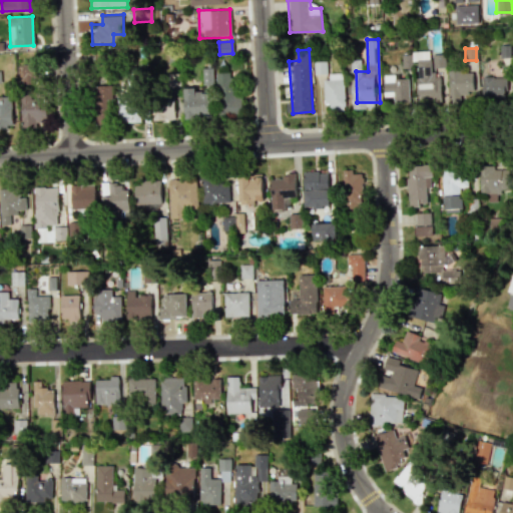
[(114,53),(115,73),(94,74),(94,54),(114,53)]
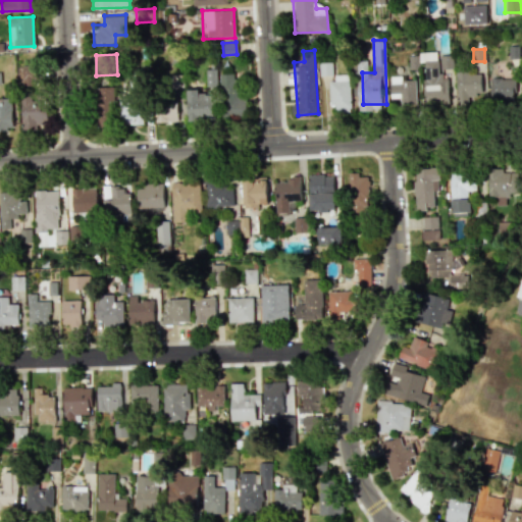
[(452,68),(452,55),(438,55),(439,69),(452,68)]
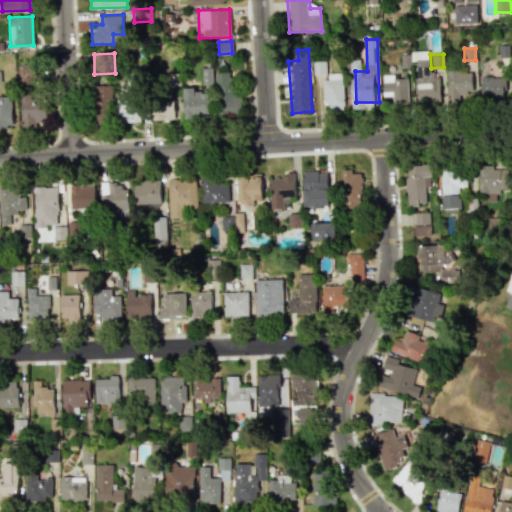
[(414,59),(429,59),(430,71),(439,70),(441,102),(422,103),(422,92),(416,93),(414,59)]
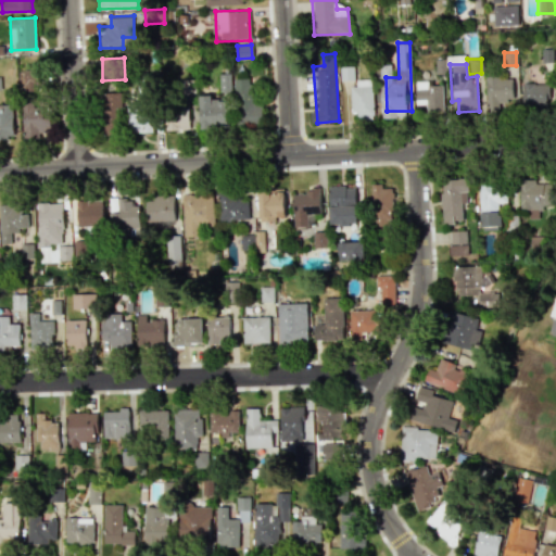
[(353,79),(353,66),(340,67),(341,80),(353,79)]
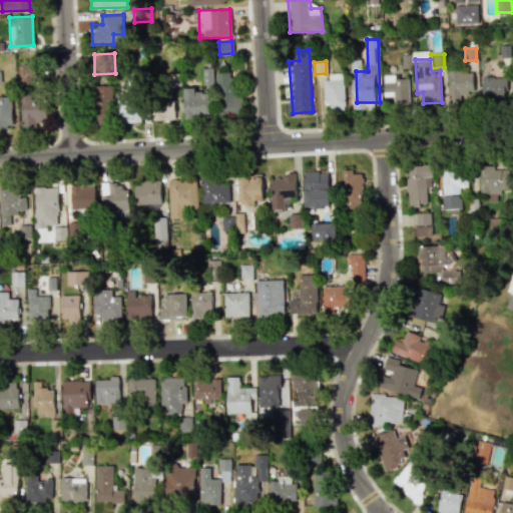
[(34,84),(34,64),(21,64),(20,83),(34,84)]
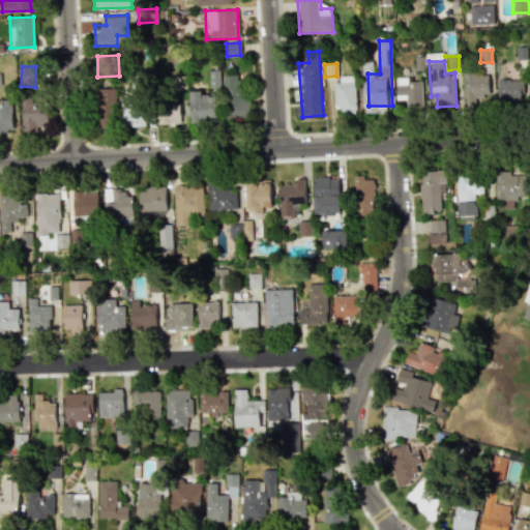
[(207,70),(218,69),(221,87),(209,88),(207,70)]
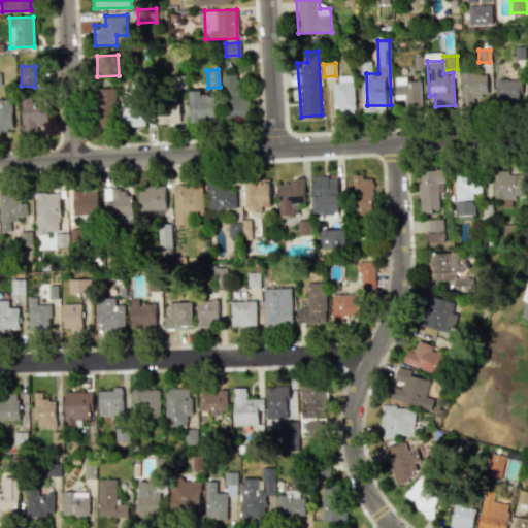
[(487,71),(488,94),(474,95),(474,106),(461,106),(460,72),(487,71)]
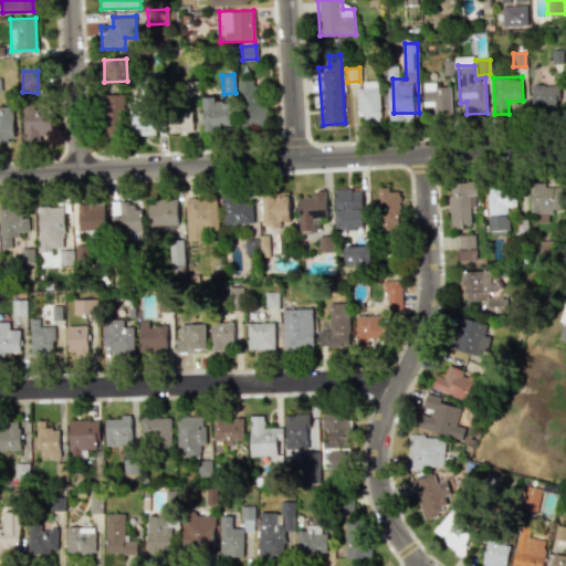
[(184,81),(198,80),(199,94),(185,94),(184,81)]
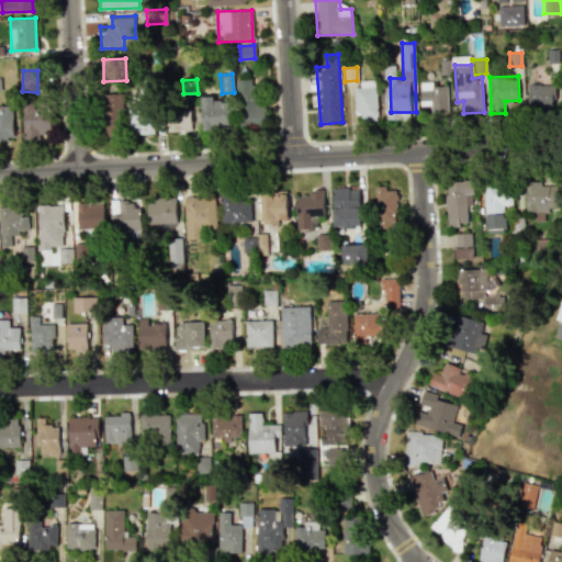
[(236,80),(250,79),(251,90),(263,89),(266,128),(239,130),(236,80)]
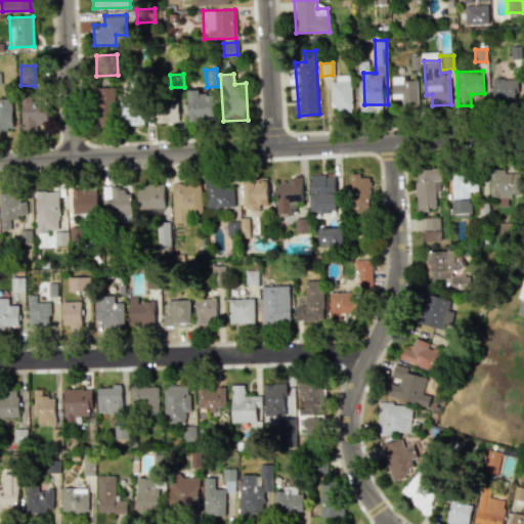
[(350,106),(332,107),(330,75),(348,74),(350,106)]
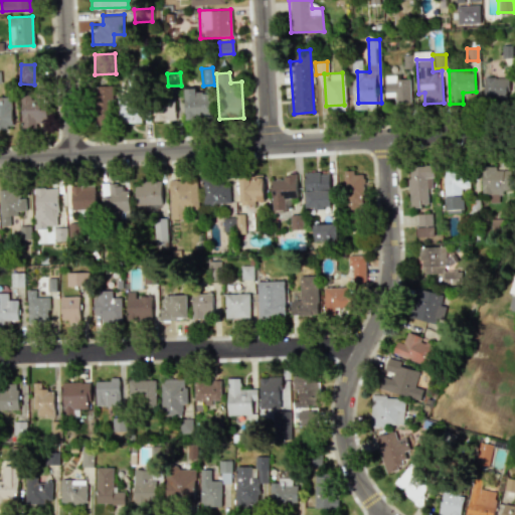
[(410,74),(411,104),(393,104),(393,94),(384,94),(383,74),(410,74)]
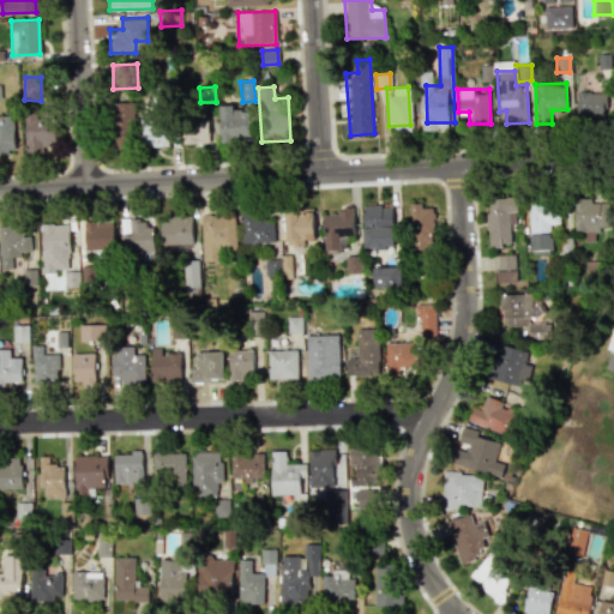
[(577,91),(607,91),(607,120),(577,120),(577,91)]
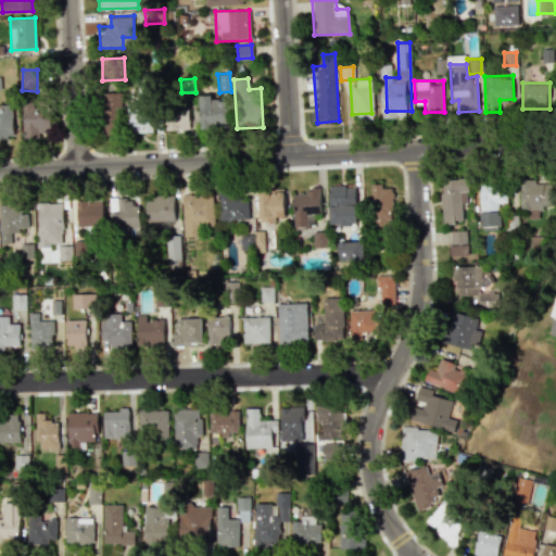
[(121,90),(124,122),(113,123),(114,134),(103,135),(99,92),(121,90)]
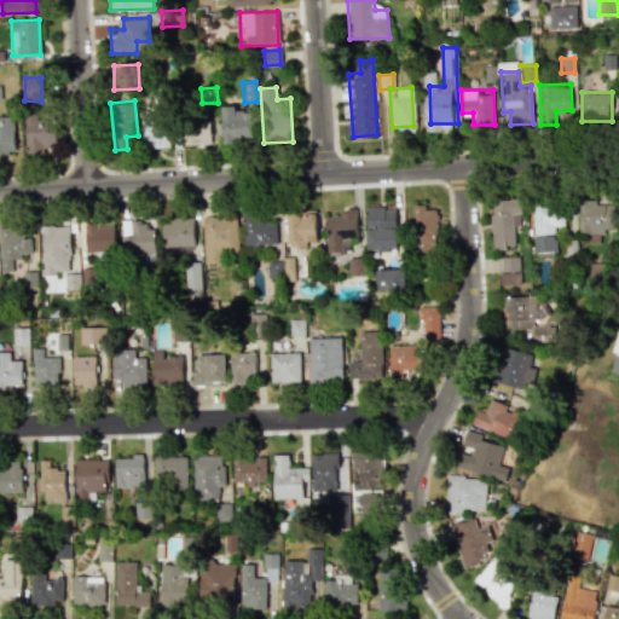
[(221,105),(243,103),(244,116),(255,116),(256,142),(224,144),(221,105)]
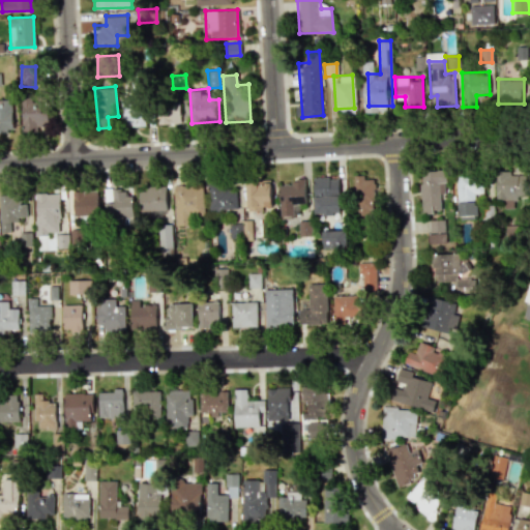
[(122,98),(133,97),(134,108),(144,107),(145,125),(124,126),(122,98)]
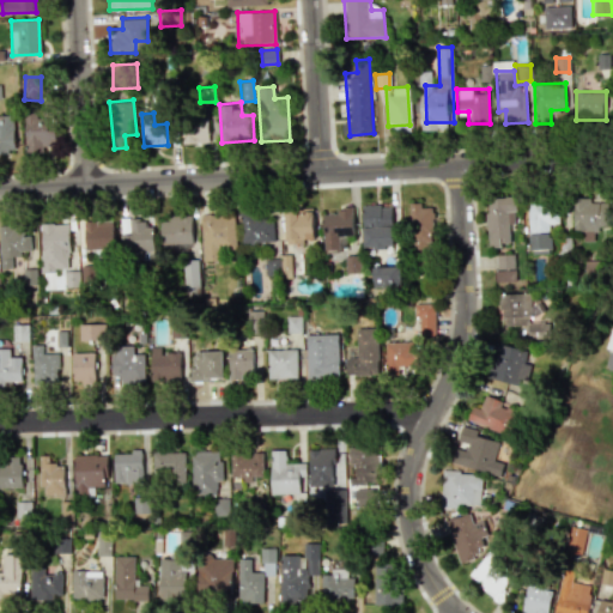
[(54,115),(24,115),(25,153),(43,152),(43,145),(55,145),(54,115)]
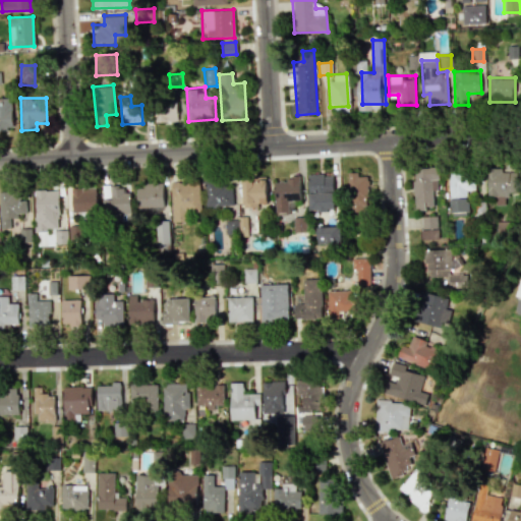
[(0,130),(12,130),(11,99),(0,99),(0,130)]
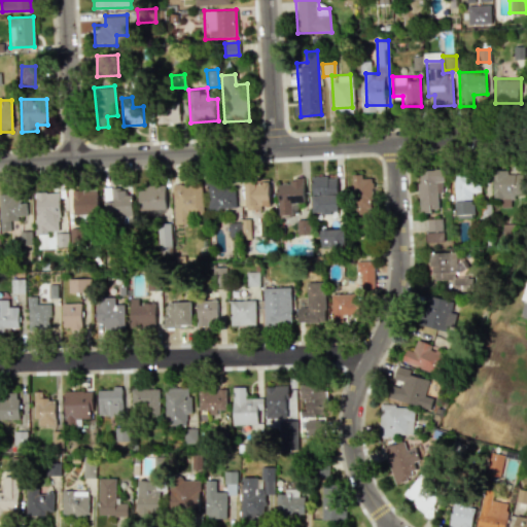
[(179,100),(180,123),(156,124),(156,101),(179,100)]
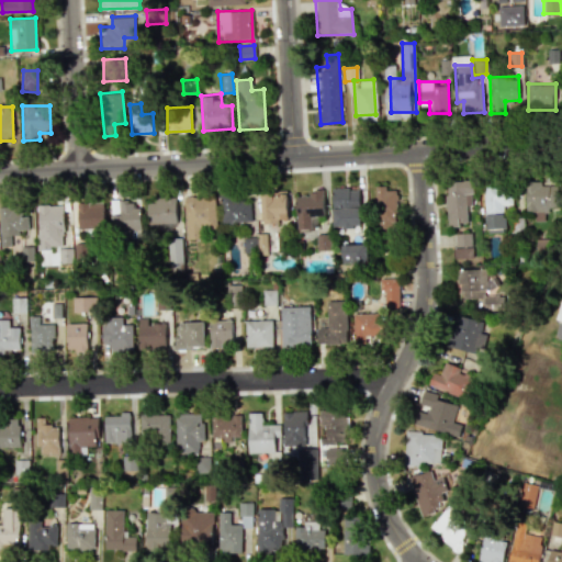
[(474,179),(475,202),(465,203),(467,226),(446,227),(442,180),(474,179)]
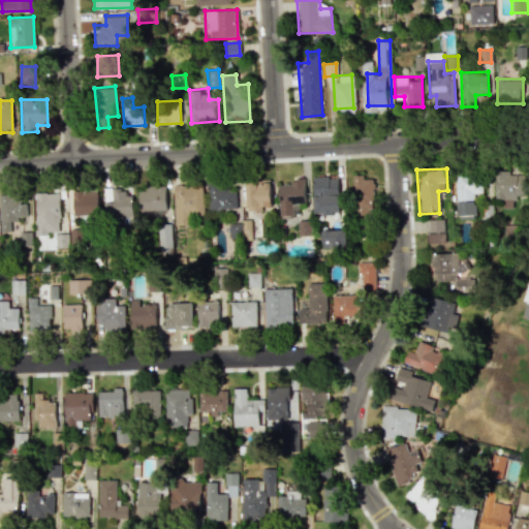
[(525,169),(525,194),(515,194),(515,208),(505,208),(505,195),(495,195),(495,170),(525,169)]
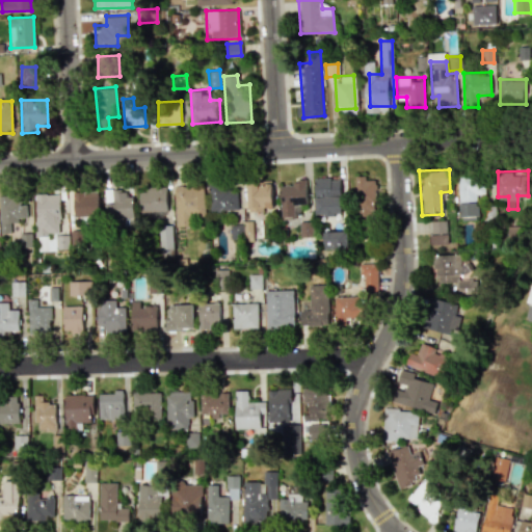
[(375,173),(379,207),(369,208),(371,219),(360,221),(354,176),(375,173)]
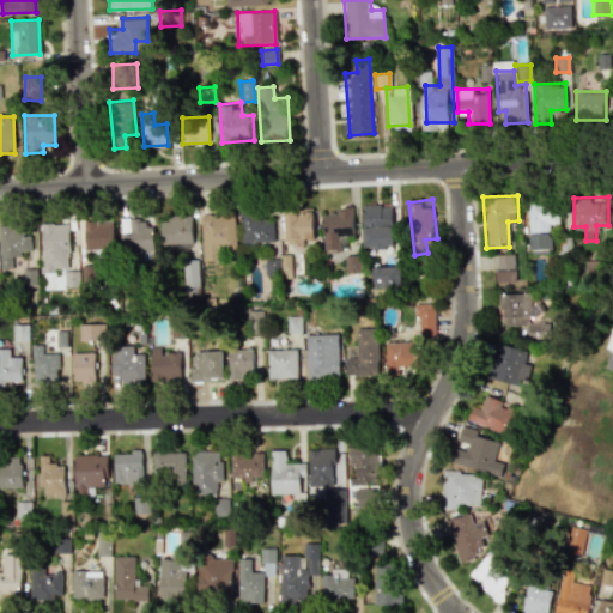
[(559,213),(560,226),(548,225),(551,254),(529,255),(526,201),(547,200),(548,213),(559,213)]
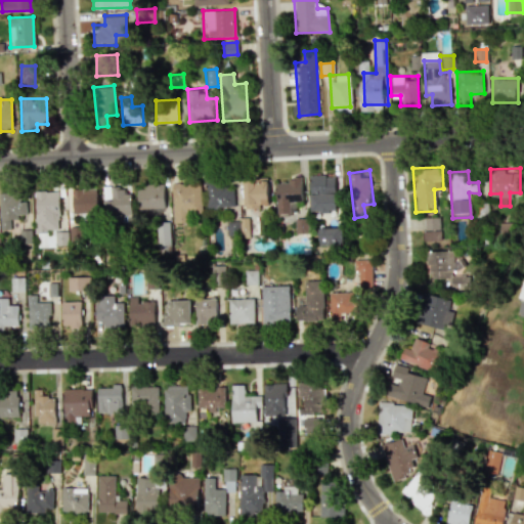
[(339,211),(311,213),(308,174),(336,172),(339,211)]
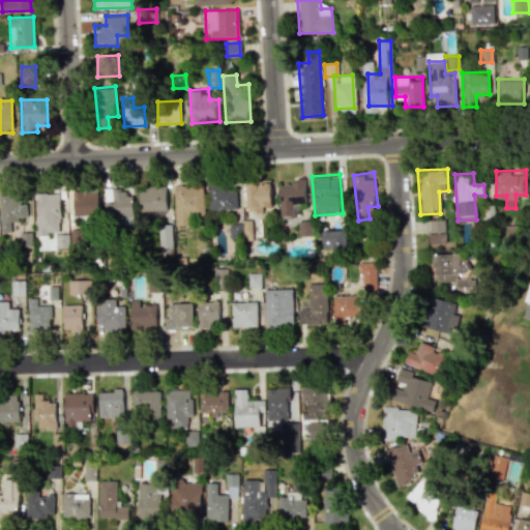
[(304,177),(306,206),(293,207),(294,217),(281,218),(276,179),(304,177)]
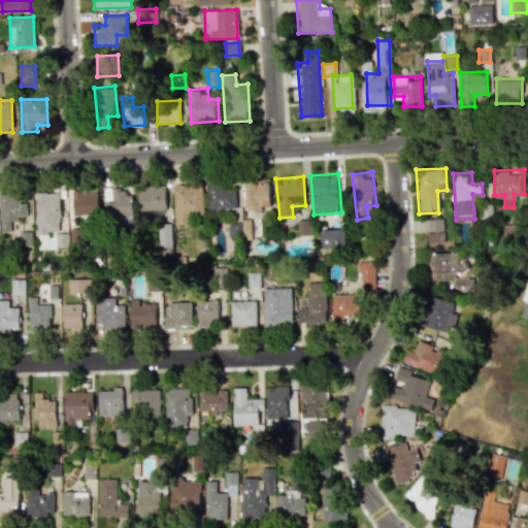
[(205,182),(224,179),(225,190),(234,189),(236,208),(208,211),(205,182)]
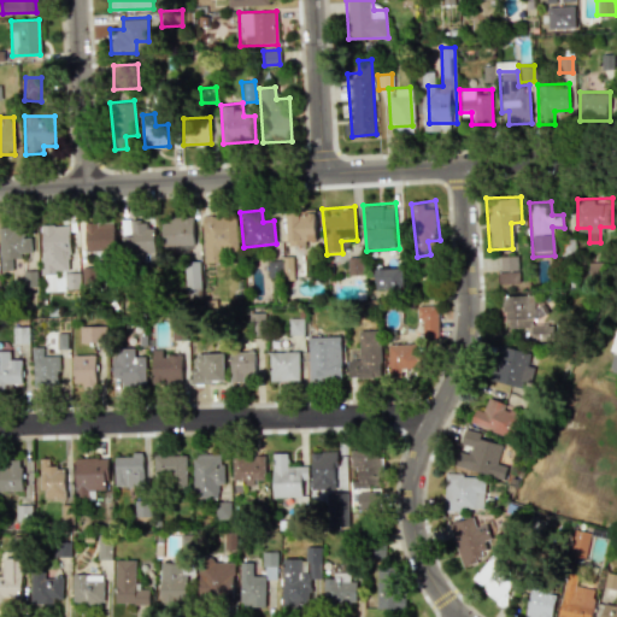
[(318,245),(288,248),(285,213),(315,211),(318,245)]
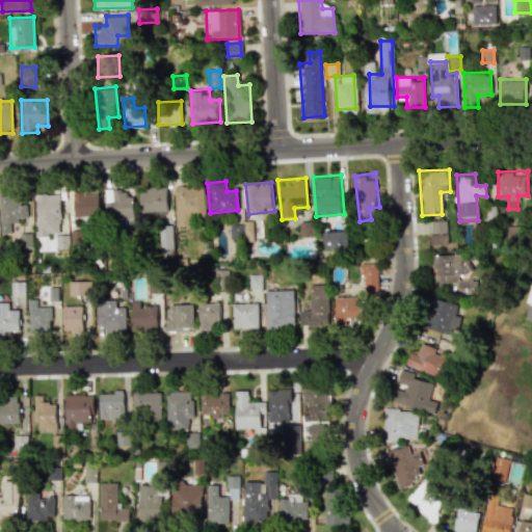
[(206,216),(194,215),(195,227),(174,227),(174,184),(206,184),(206,216)]
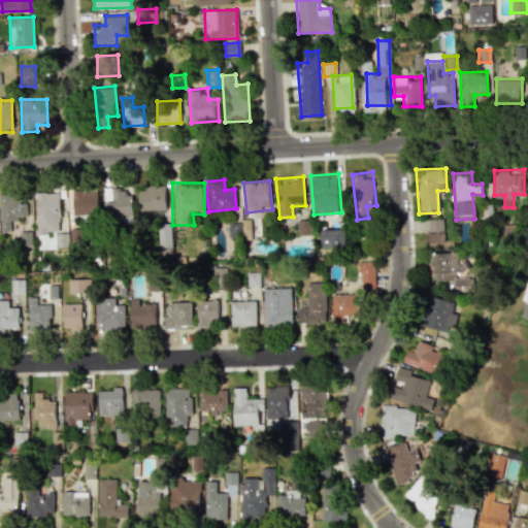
[(166,185),(166,210),(138,210),(138,185),(166,185)]
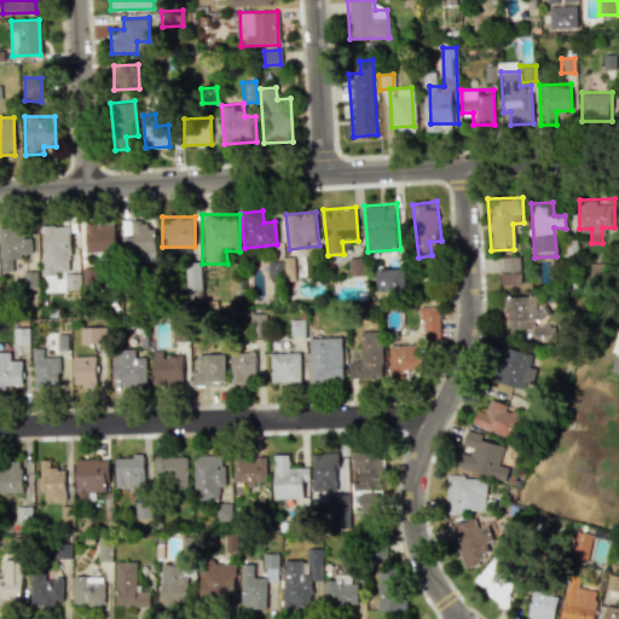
[(131,220),(143,219),(144,230),(155,230),(157,252),(134,254),(133,243),(121,243),(121,232),(132,231),(131,220)]
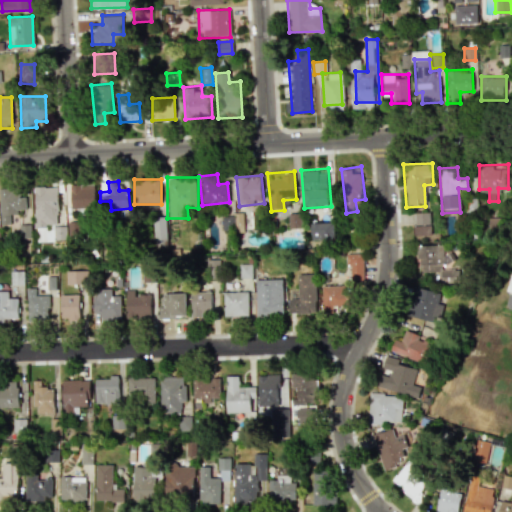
[(71,210),(69,185),(94,183),(96,209),(71,210)]
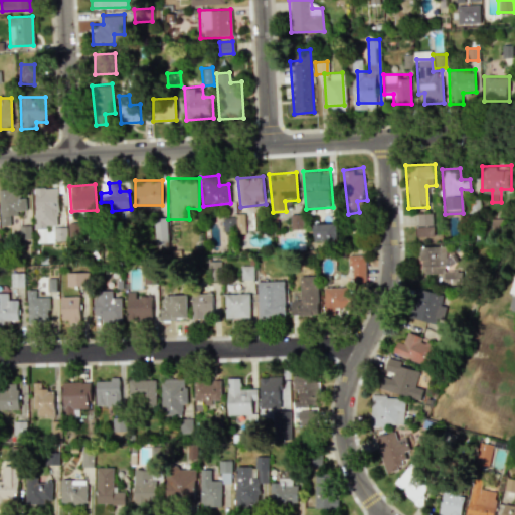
[(58,229),(33,229),(33,187),(58,187),(58,229)]
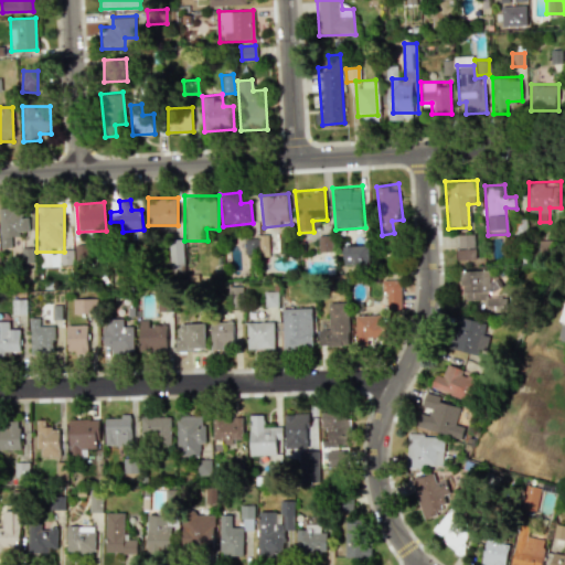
[(0,206),(28,206),(28,234),(13,234),(13,247),(0,247),(0,206)]
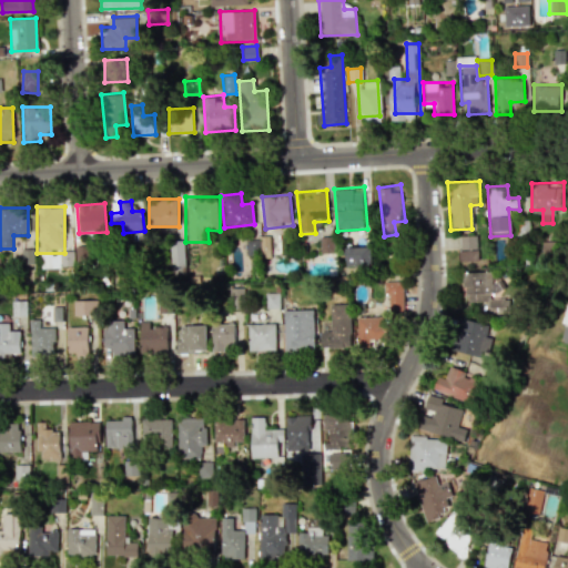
[(269,234),(271,253),(246,255),(245,236),(269,234)]
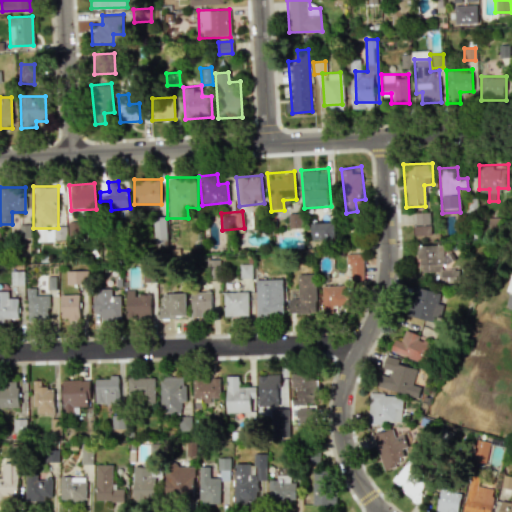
[(431,234),(412,234),(412,212),(430,211),(431,234)]
